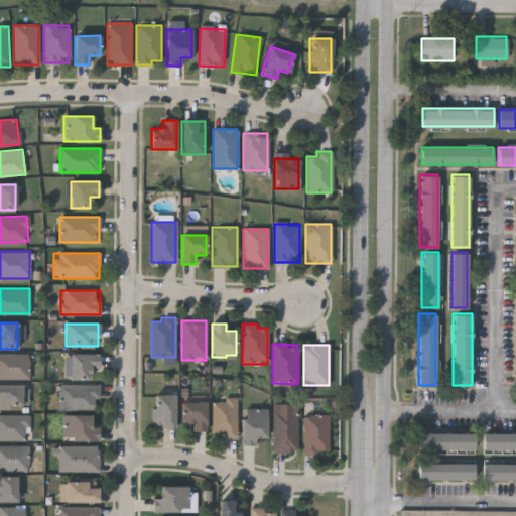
[(29,378),(0,378),(0,353),(29,353),(29,378)]
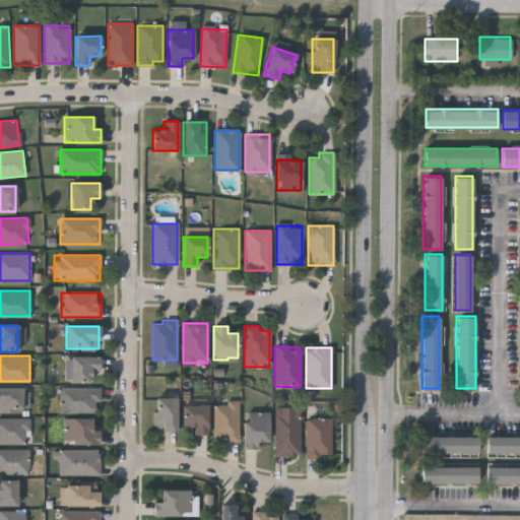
[(99,371),(90,371),(90,383),(70,383),(70,356),(99,356),(99,371)]
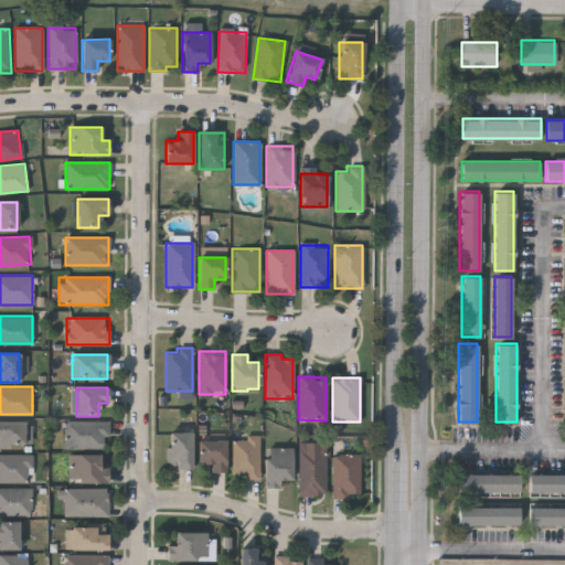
[(108,420),(108,448),(65,448),(65,420),(108,420)]
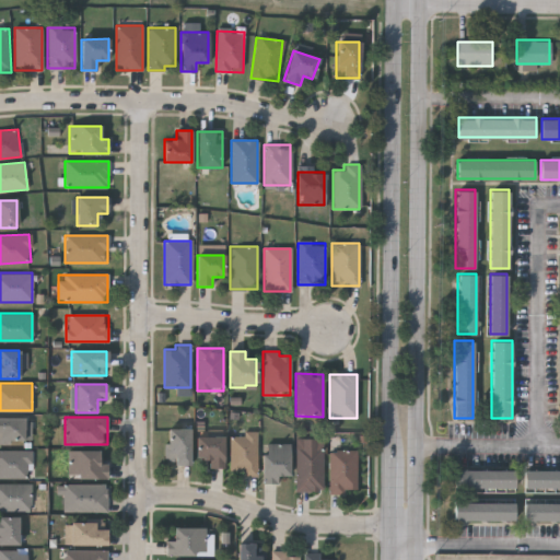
[(0,444),(0,418),(30,418),(30,444),(0,444)]
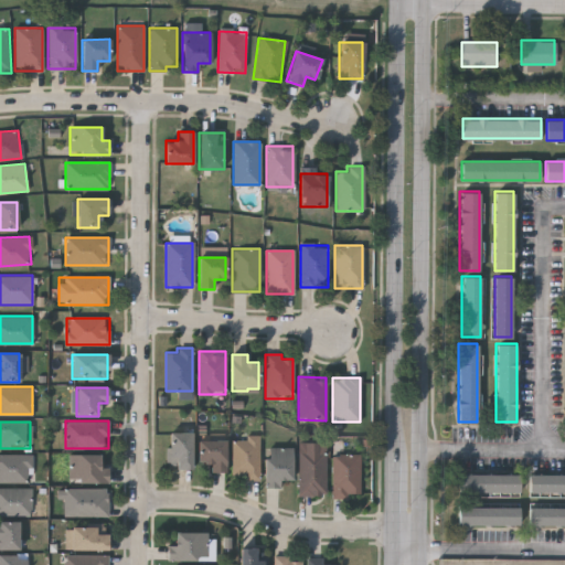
[(191,433),(191,469),(168,469),(168,433),(191,433)]
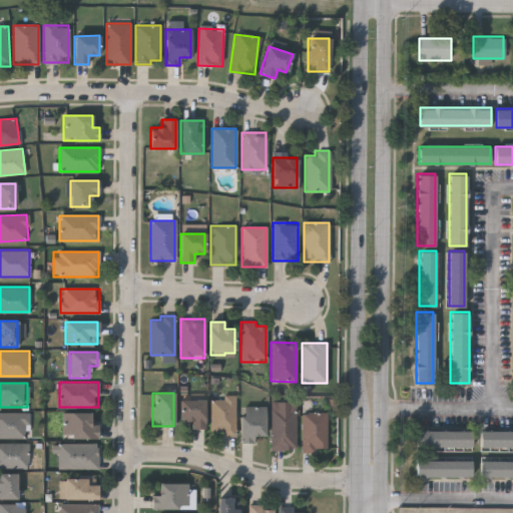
[(210,397),(235,397),(235,435),(210,435),(210,397)]
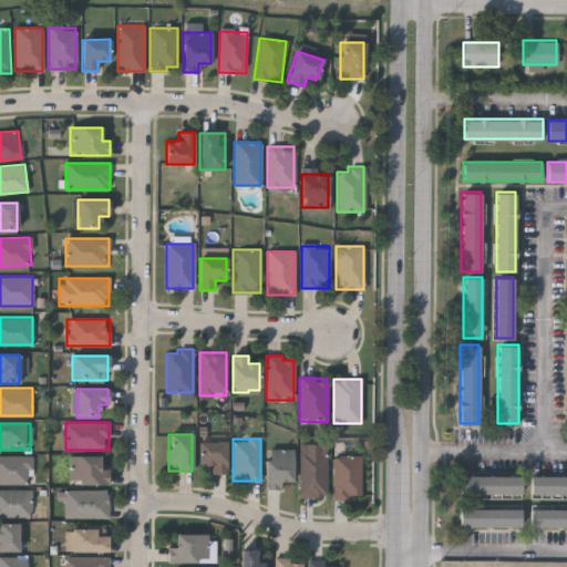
[(226,442),(226,474),(212,474),(212,465),(198,465),(198,442),(226,442)]
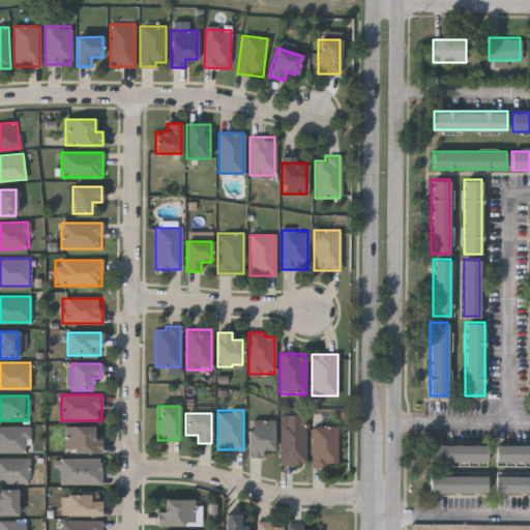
[(248,457),(248,420),(274,420),(274,450),(262,450),(262,457),(248,457)]
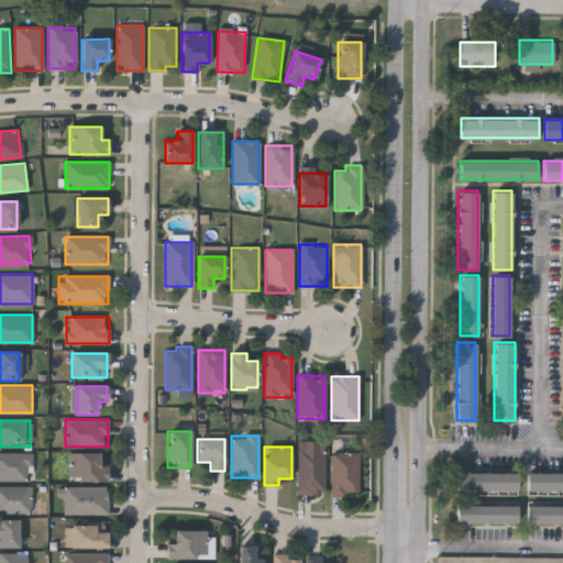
[(324,451),(324,494),(297,494),(297,451),(324,451)]
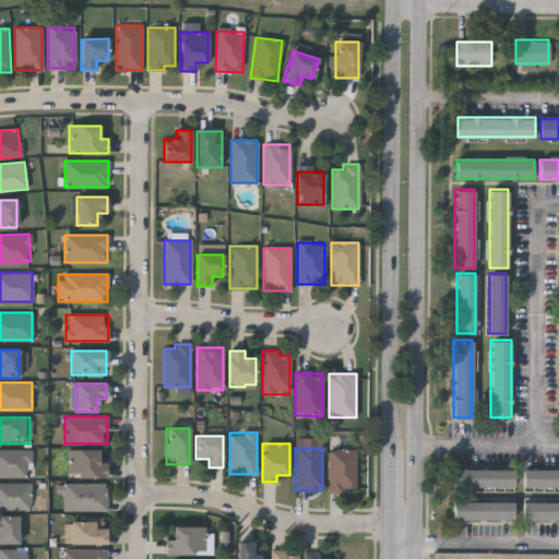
[(0,450),(30,450),(30,477),(0,477),(0,450)]
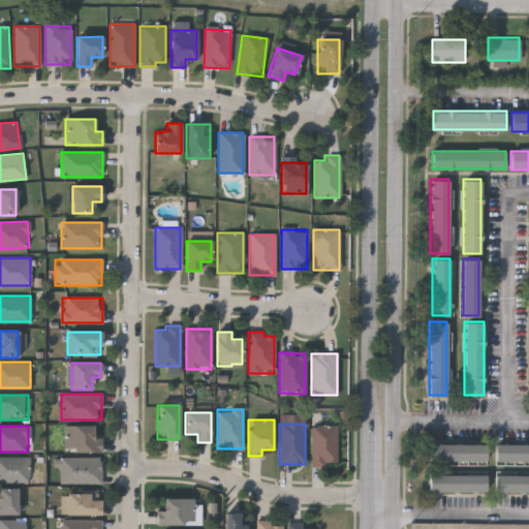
[(101,453),(64,453),(64,426),(93,426),(93,437),(101,437),(101,453)]
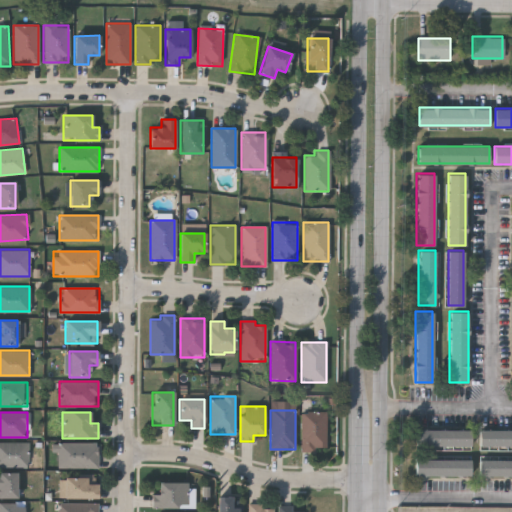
[(325,412),(325,450),(301,450),(301,412),(325,412)]
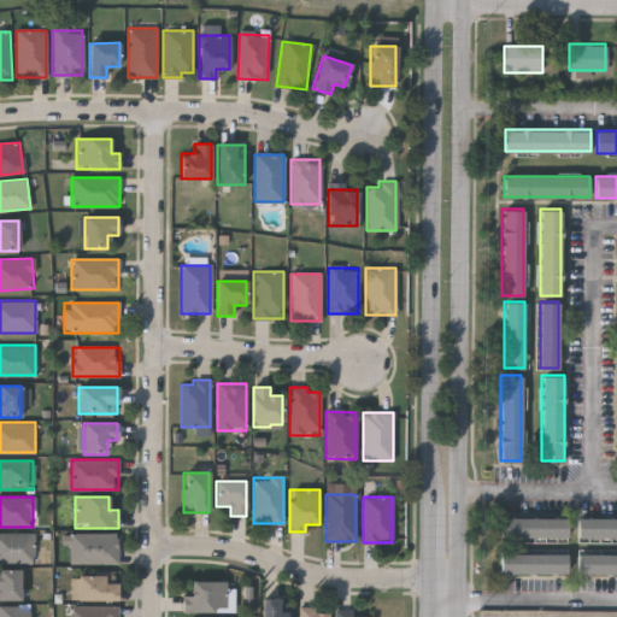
[(568,517),(568,535),(501,535),(501,517),(568,517)]
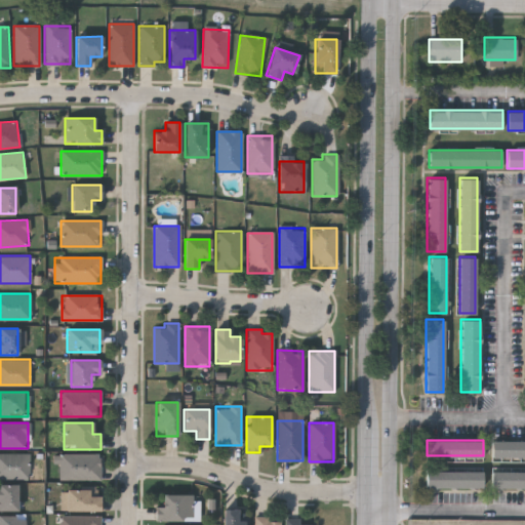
[(524,440),(524,456),(492,456),(492,440),(524,440)]
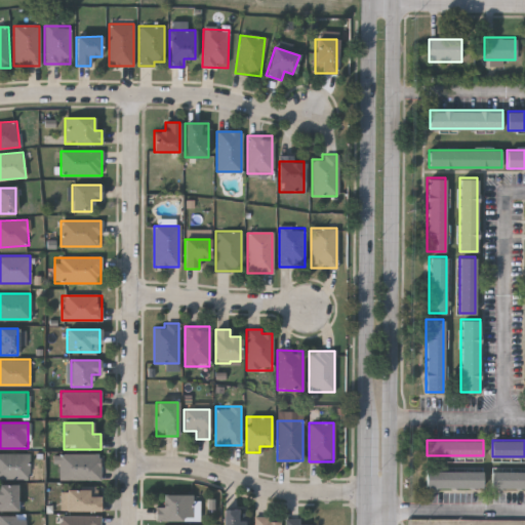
[(0,454),(28,454),(28,479),(0,479),(0,454)]
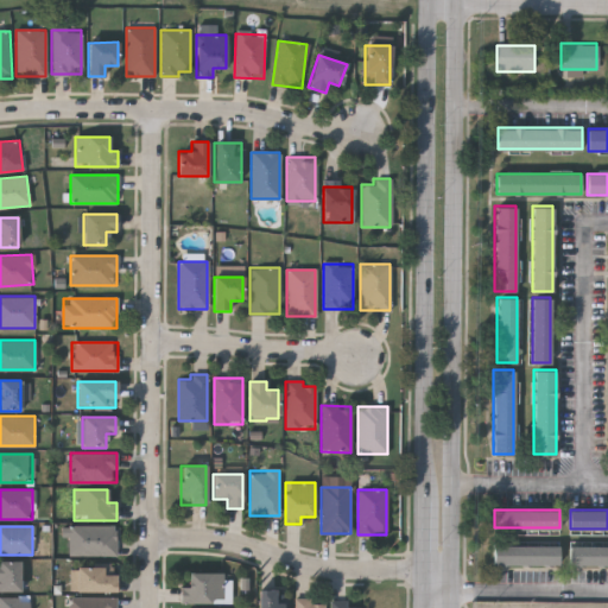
[(115,556),(68,556),(68,526),(115,526),(115,556)]
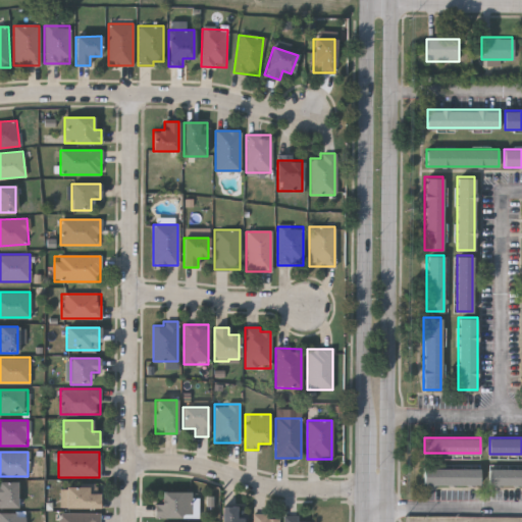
[(424,484),(424,468),(480,468),(480,484),(424,484)]
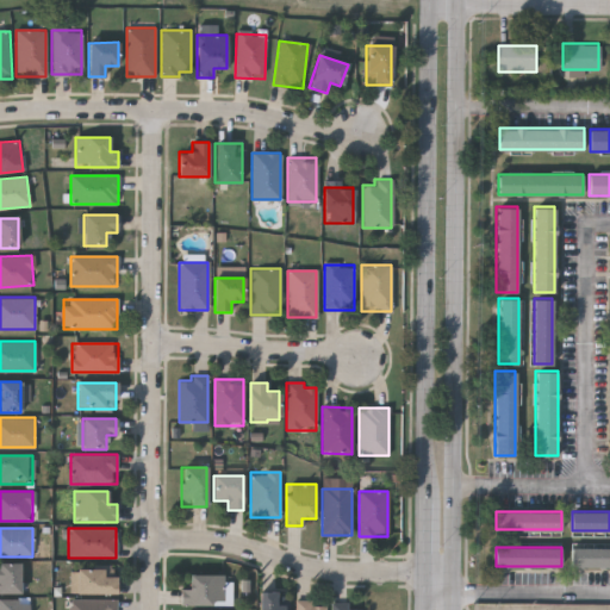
[(609,566),(572,566),(572,547),(609,547),(609,566)]
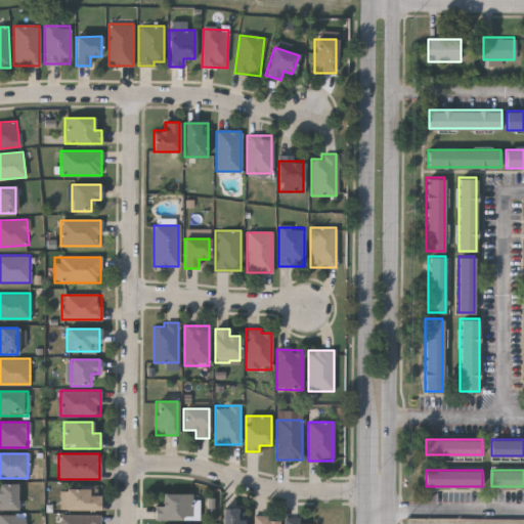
[(16,511),(0,511),(0,484),(16,484),(16,511)]
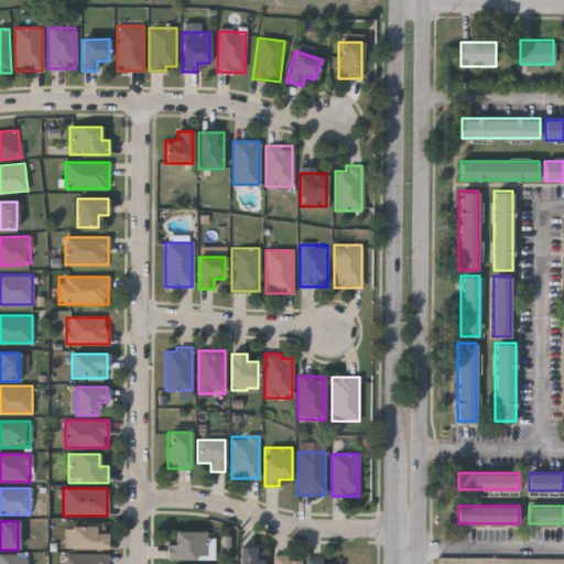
[(65,527),(107,527),(107,550),(65,550),(65,527)]
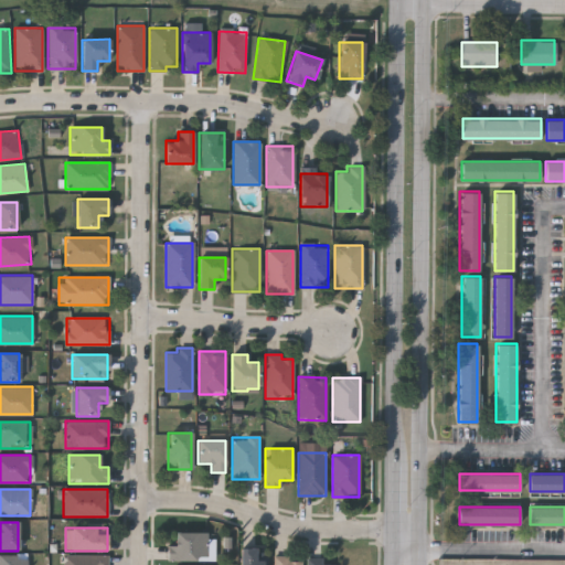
[(174,545),(174,533),(209,533),(209,561),(168,561),(168,545),(174,545)]
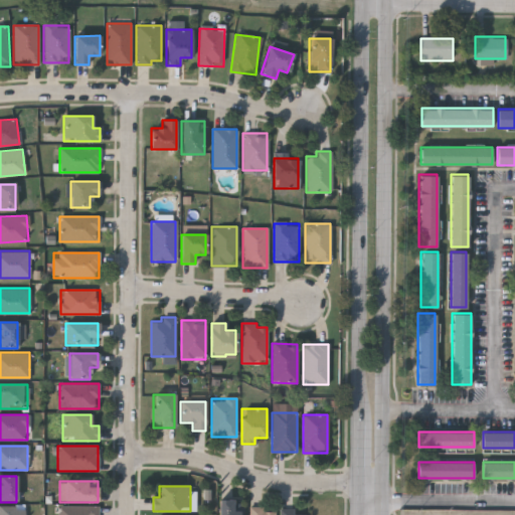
[(239,514),(218,514),(218,501),(239,501),(239,514)]
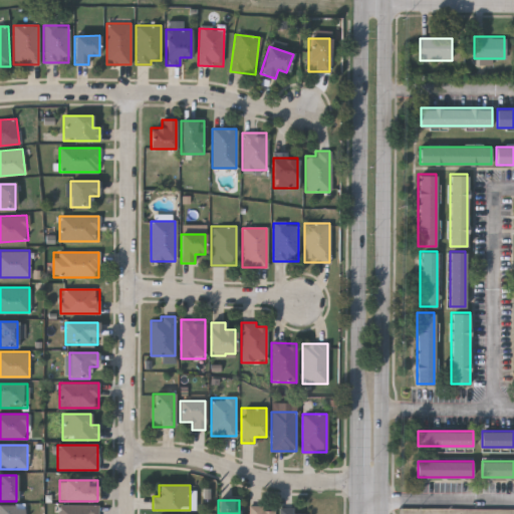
[(0,513),(26,513),(26,510),(18,510),(17,505),(0,505),(0,513)]
